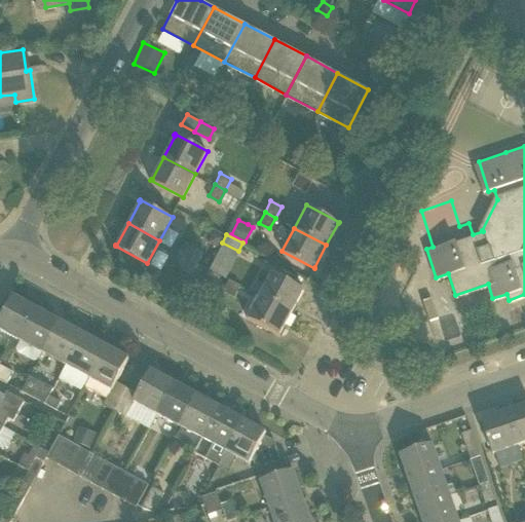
[(185,239),(179,251),(190,256),(196,246),(185,239)]
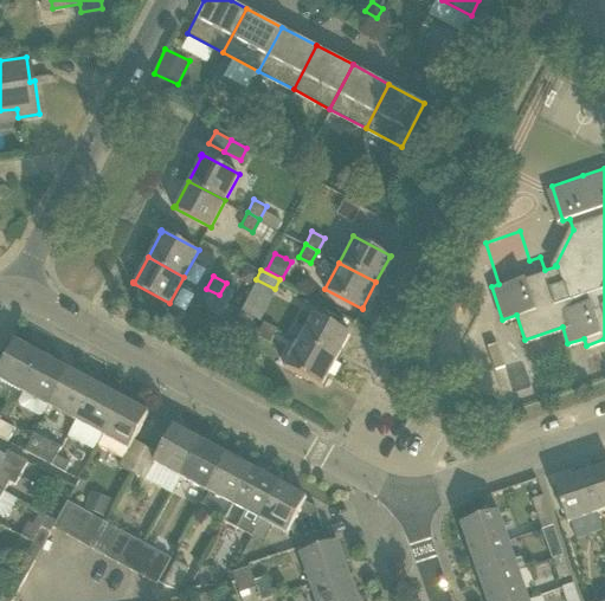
[(206,289),(200,302),(212,308),(219,295),(206,289)]
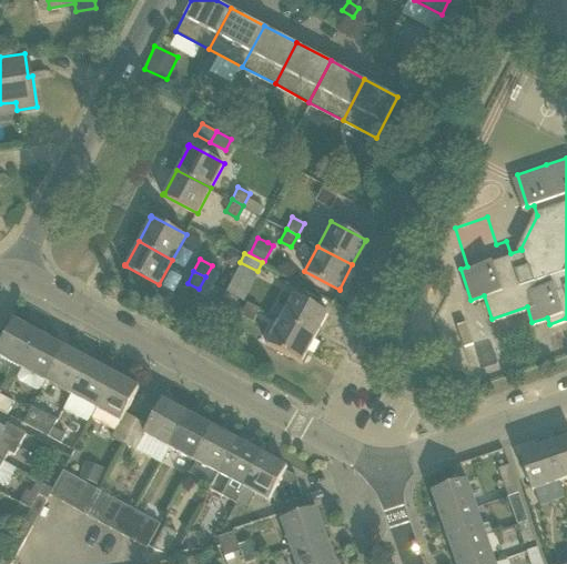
[(280,318),(314,336),(326,312),(327,313),(327,311),(293,292),(280,318)]
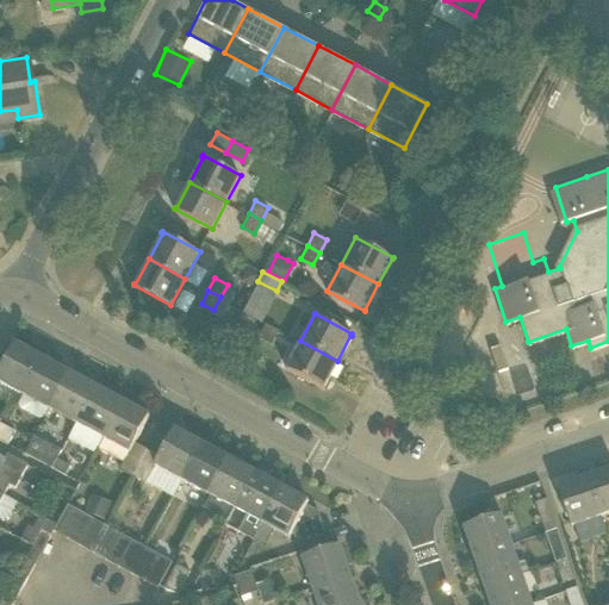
[(232,326),(218,319),(211,332),(225,341),(232,326)]
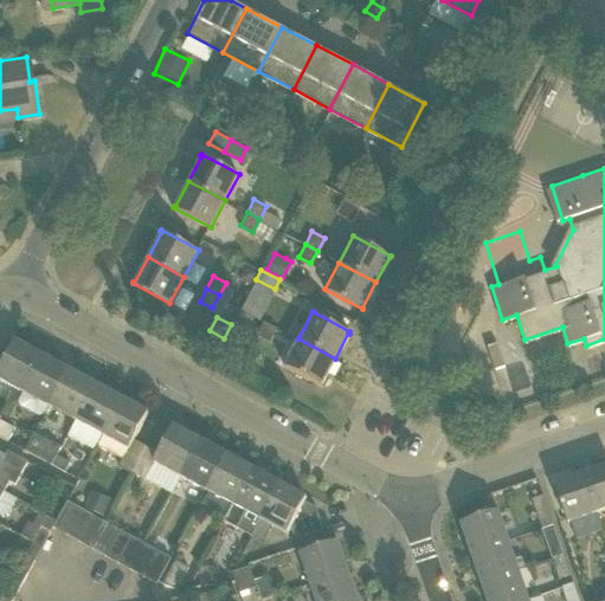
[(270,340),(277,327),(264,320),(257,333),(270,340)]
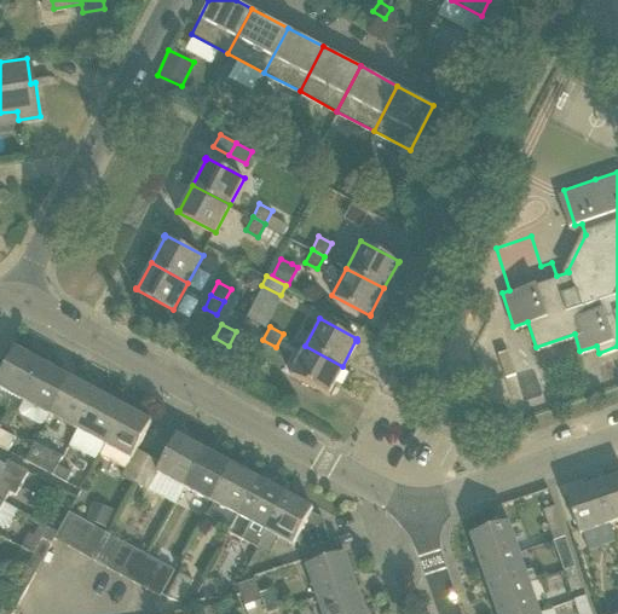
[(305,346),(290,372),(328,393),(329,392),(328,392),(342,366),(305,346)]
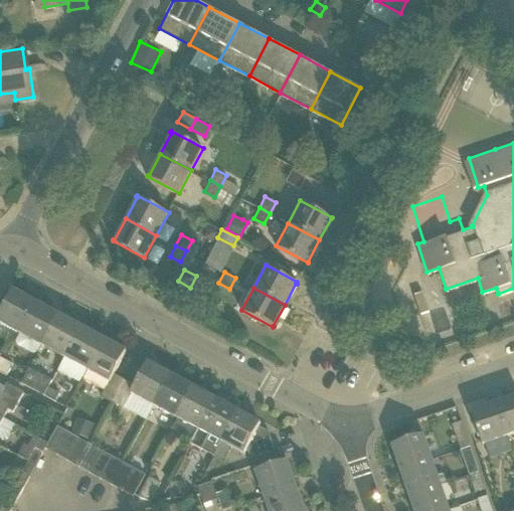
[(0,321),(18,331),(34,301),(12,289),(0,310),(0,321)]
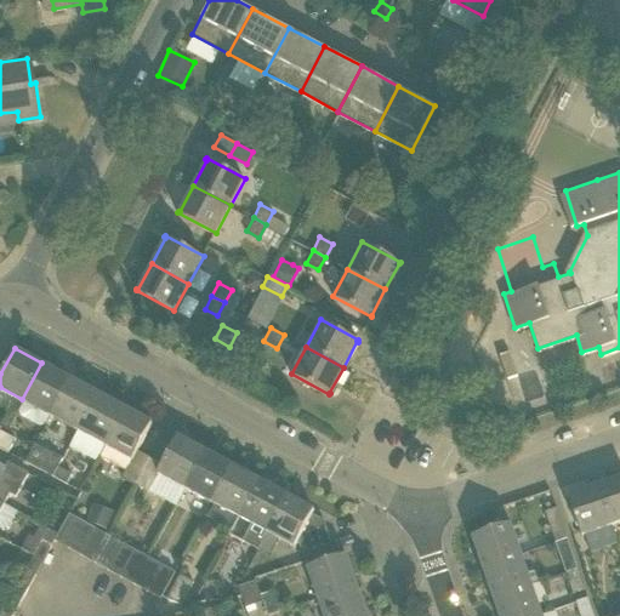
[(510,349),(499,353),(507,376),(517,372),(510,349)]
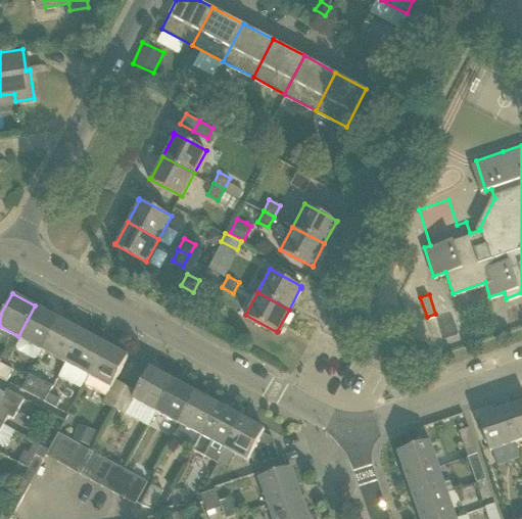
[(18,336),(42,348),(58,318),(35,305),(18,336)]
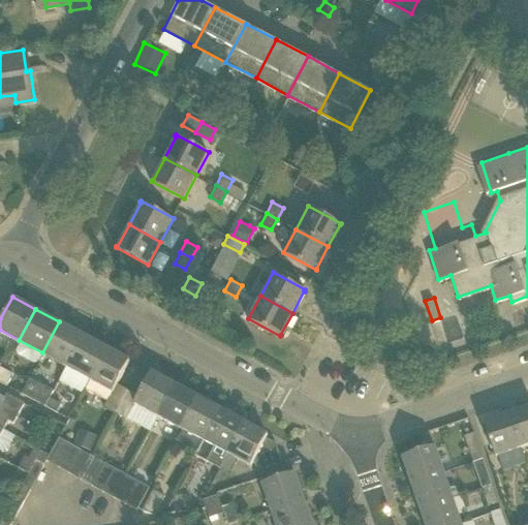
[(82,334),(59,321),(42,352),(65,365),(82,334)]
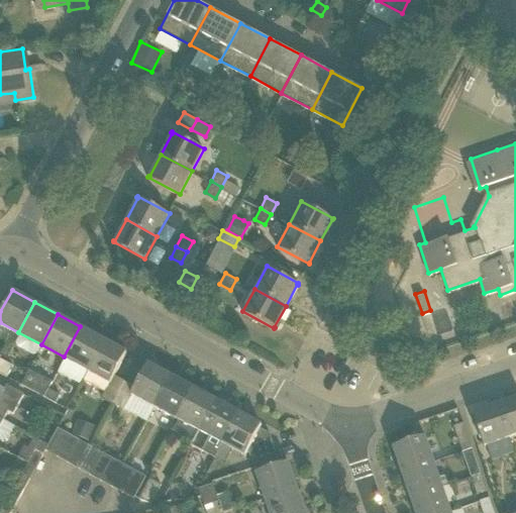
[(86,369),(84,373),(103,338),(80,326),(64,356),(86,369)]
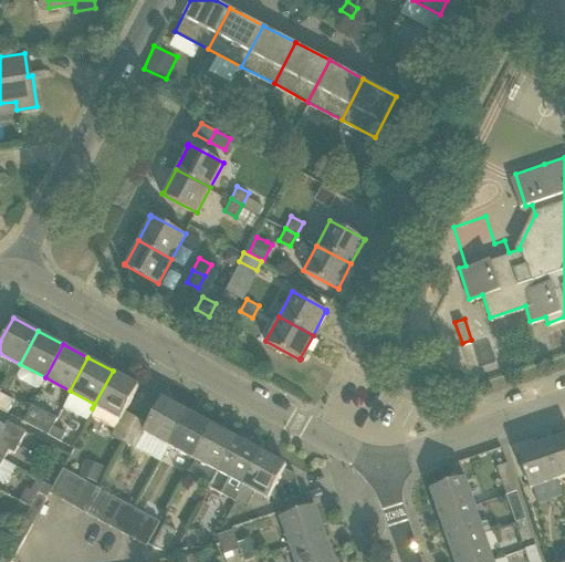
[(123,439),(135,415),(124,409),(137,384),(113,371),(92,408),(90,414),(114,426),(111,434),(123,439)]
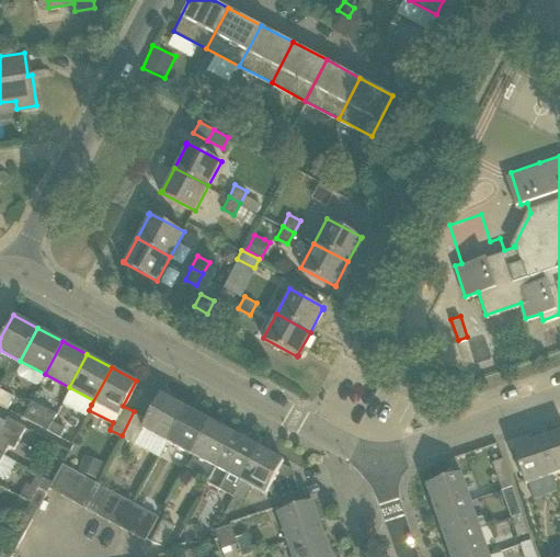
[(13,394),(4,389),(0,396),(0,402),(6,406),(13,394)]
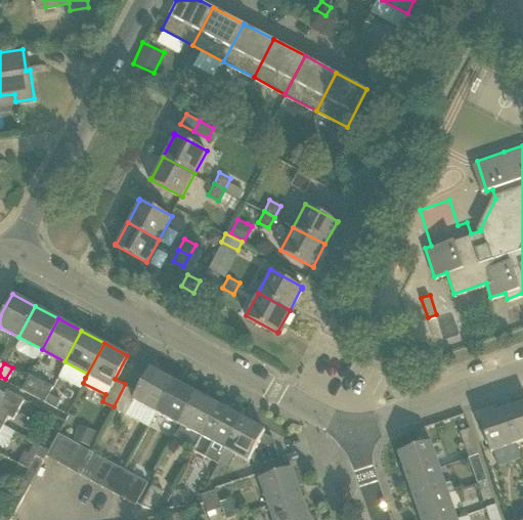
[(156,409),(172,379),(148,366),(136,390),(125,384),(114,406),(125,413),(133,397),(156,409)]
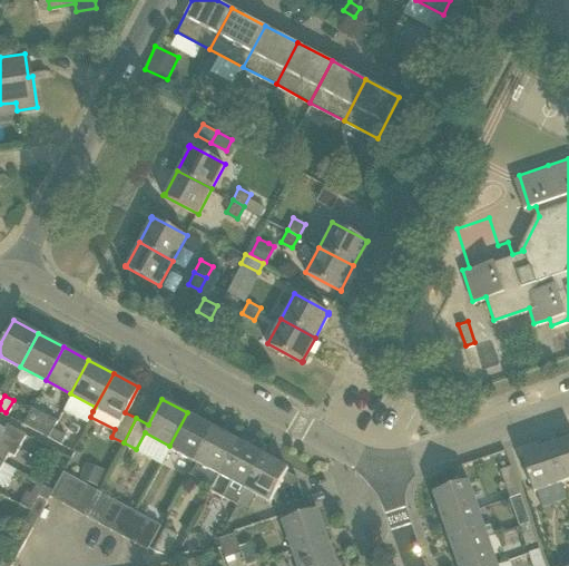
[(48,435),(57,418),(32,405),(23,421),(48,435)]
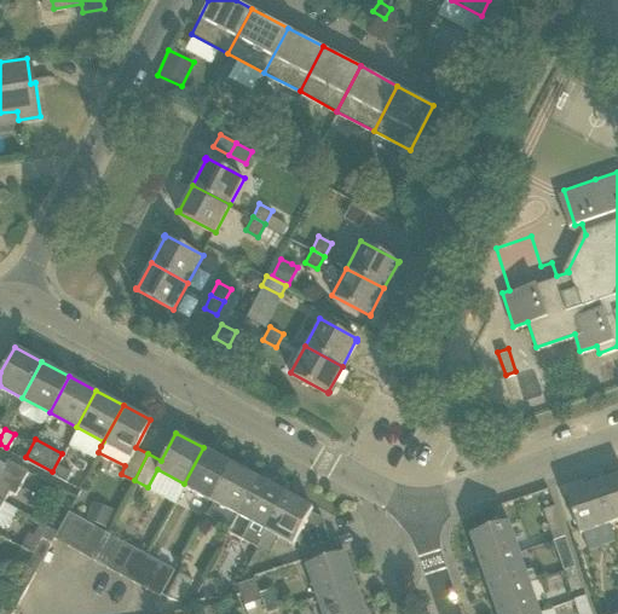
[(211,498),(230,462),(203,447),(184,484),(211,498)]
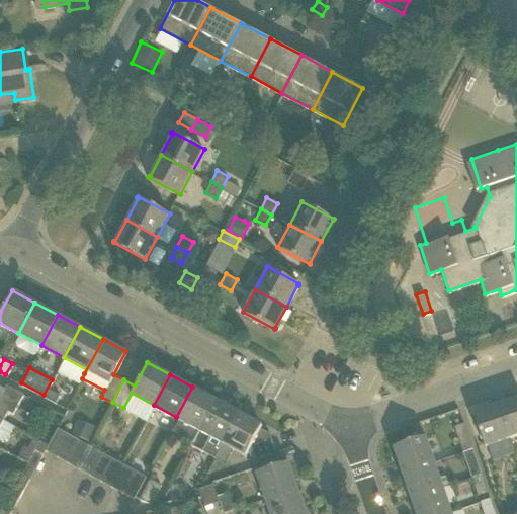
[(62,386),(52,380),(52,379),(44,395),(56,401),(60,393),(59,392),(62,386)]
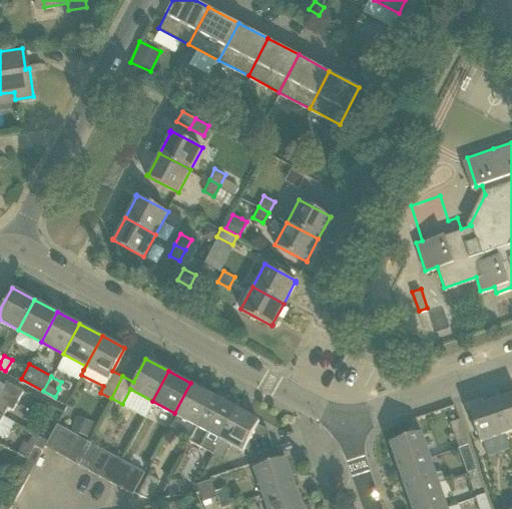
[(3,385),(0,383),(0,413),(3,414),(8,406),(12,408),(22,389),(6,379),(3,385)]
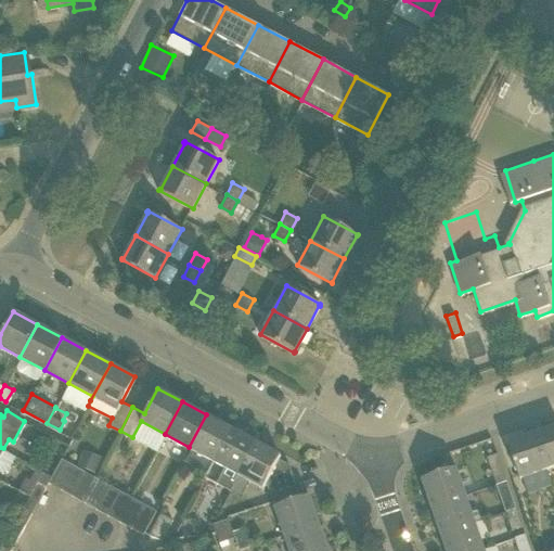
[(207,473),(231,428),(206,414),(189,447),(191,448),(184,460),(207,473)]
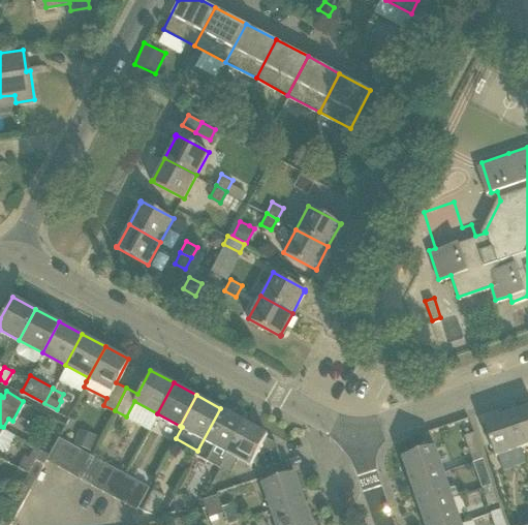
[(527,405),(508,412),(520,445),(527,442),(527,405)]
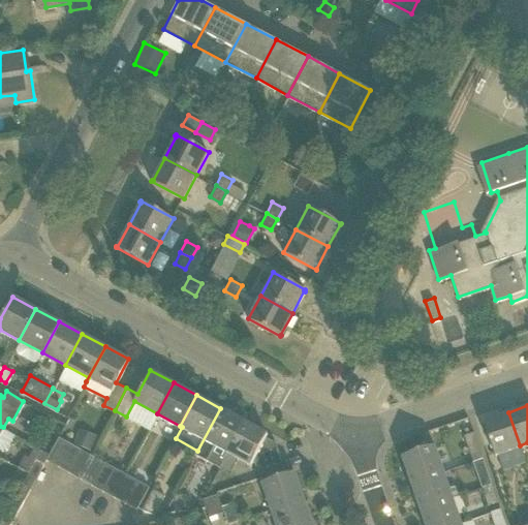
[(214,444),(226,451),(243,420),(220,408),(197,451),(195,454),(207,460),(214,444)]
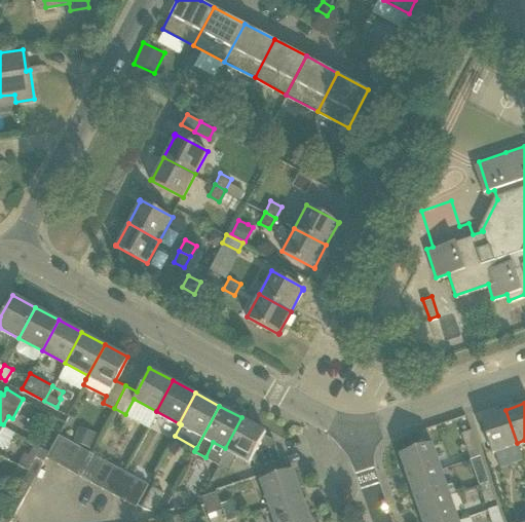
[(522,458),(517,443),(505,410),(480,418),(491,451),(494,450),(499,467),(522,458)]
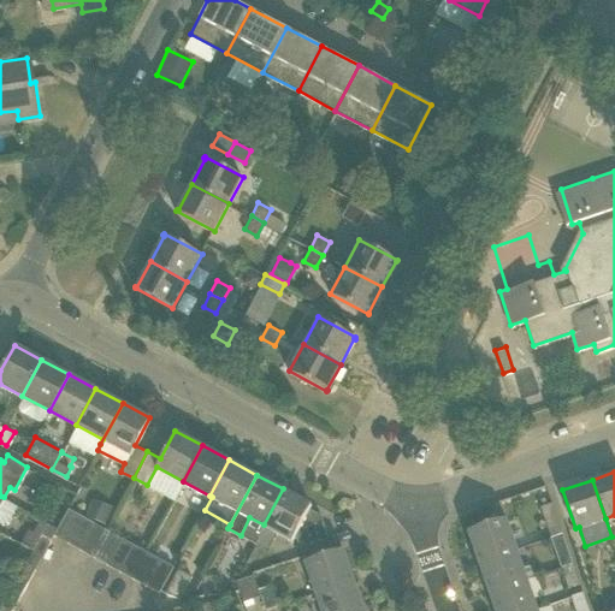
[(200,506),(205,494),(184,486),(179,498),(200,506)]
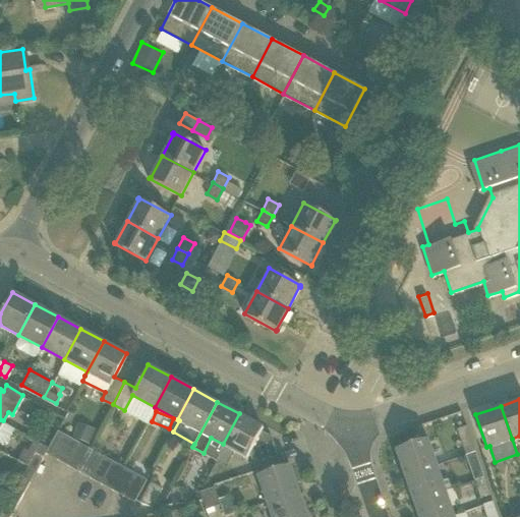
[(272,435),(262,429),(263,426),(239,413),(223,444),(246,457),(248,453),(253,455),(256,467),(280,460),(272,435)]
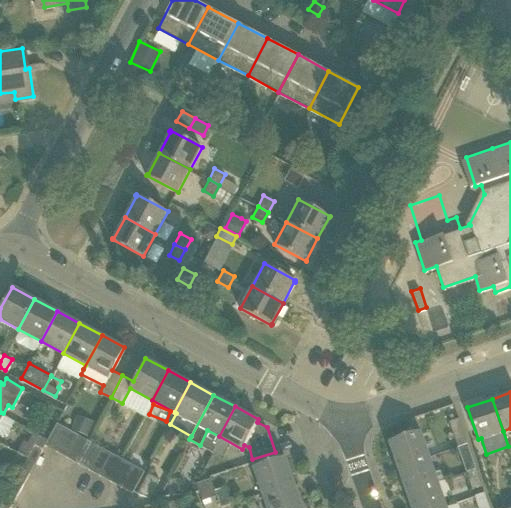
[(3,413),(0,412),(0,434),(1,435),(6,434),(14,419),(3,413)]
